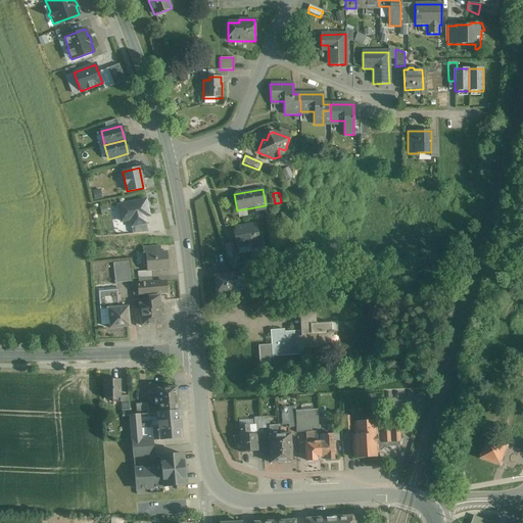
[(146,200),(117,205),(121,222),(130,220),(131,227),(146,224),(145,217),(149,216),(146,200)]
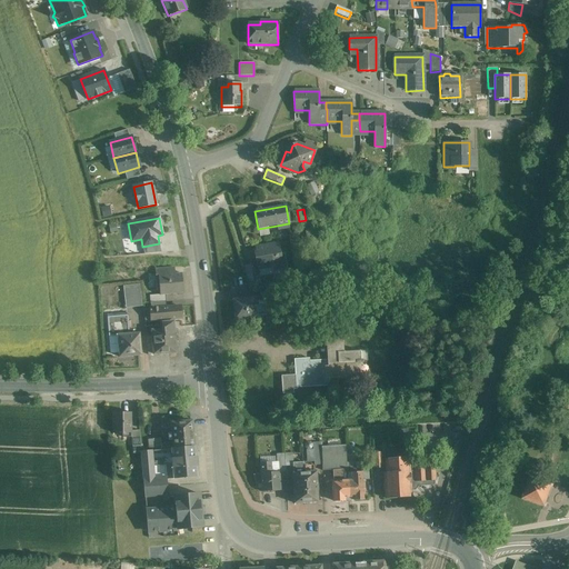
[(318,229),(306,231),(307,242),(320,240),(318,229)]
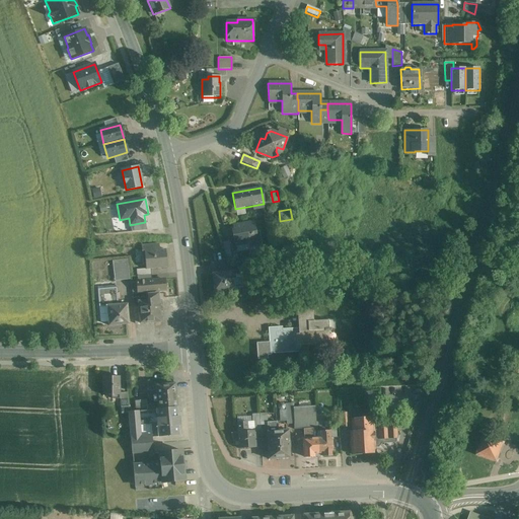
[(253,223),(233,227),(234,232),(232,232),(234,244),(247,242),(248,249),(256,247),(262,246),(258,232),(255,232),(253,223)]
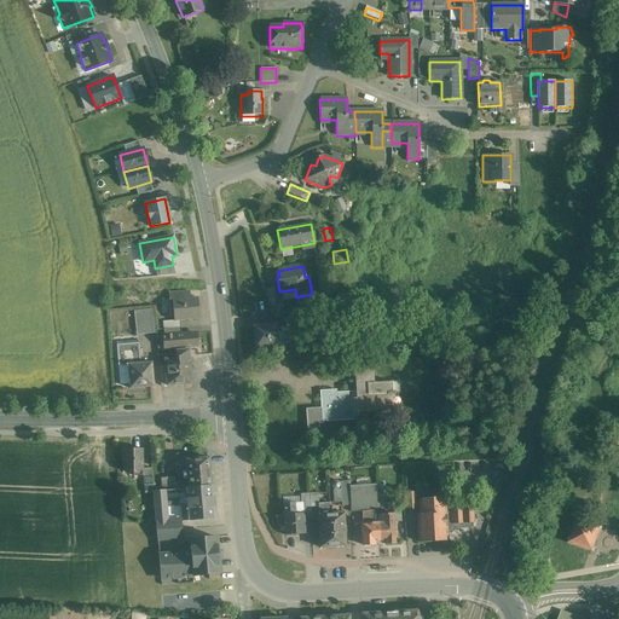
[(276,288),(267,289),(271,307),(279,306),(276,288)]
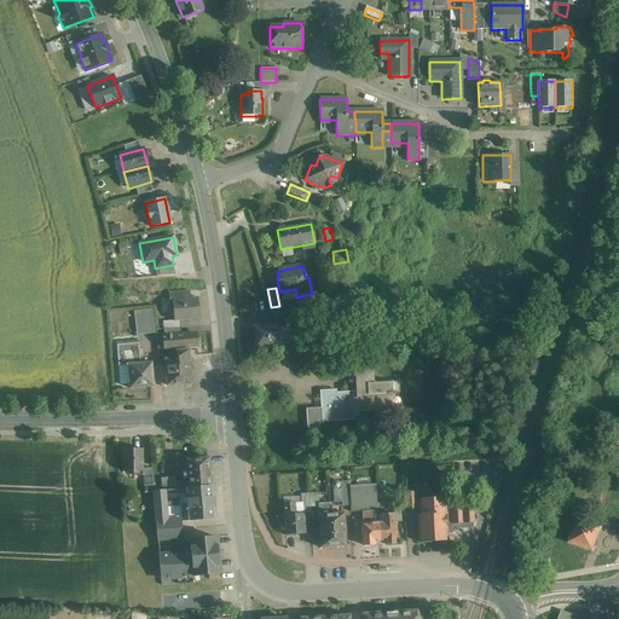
[(184,299),(169,300),(169,304),(172,304),(173,320),(174,322),(179,322),(200,319),(197,298),(184,299)]
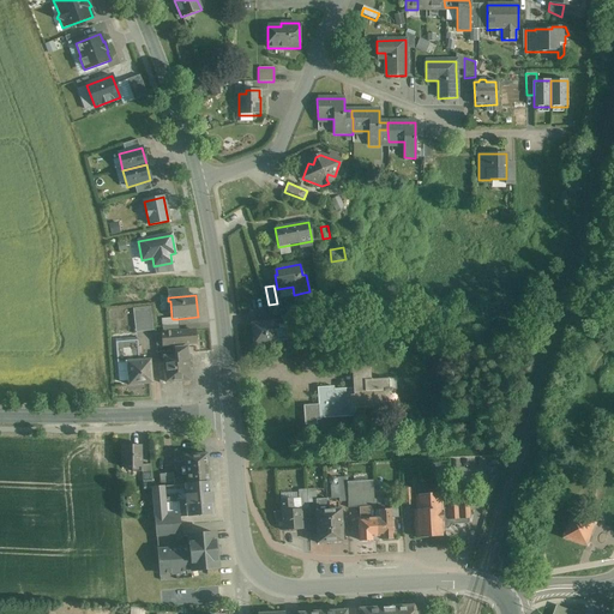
[(151,313),(133,315),(136,333),(154,331),(151,313)]
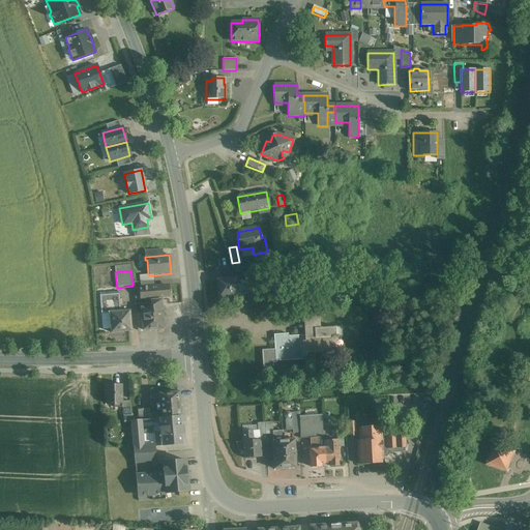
[(235,278),(216,280),(218,297),(237,296),(237,294),(248,293),(247,285),(236,286),(235,278)]
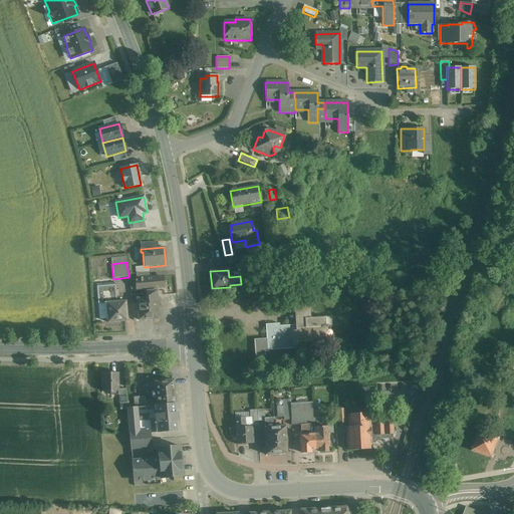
[(150,278),(137,279),(130,280),(131,291),(138,291),(138,290),(146,289),(146,292),(157,291),(156,288),(163,287),(163,277),(150,278)]
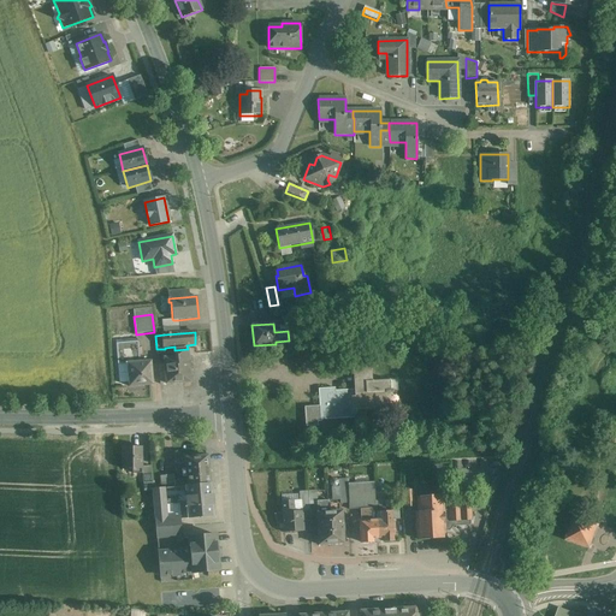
[(137,339),(116,341),(118,365),(119,383),(129,383),(129,388),(153,385),(150,361),(140,362),(137,339)]
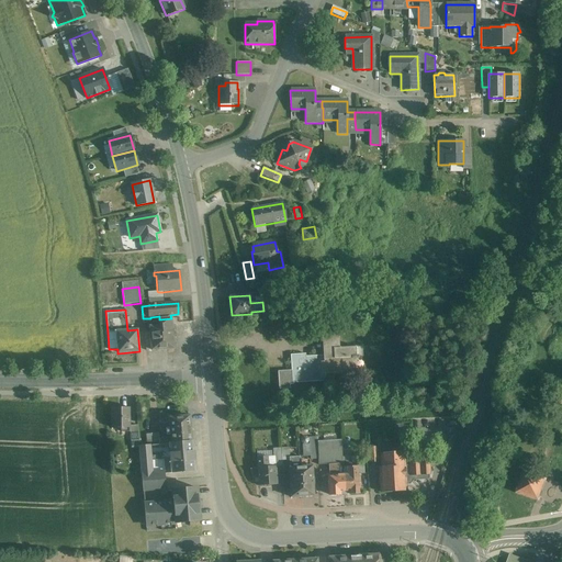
[(171,318),(159,319),(160,326),(149,327),(152,350),(173,349),(171,318)]
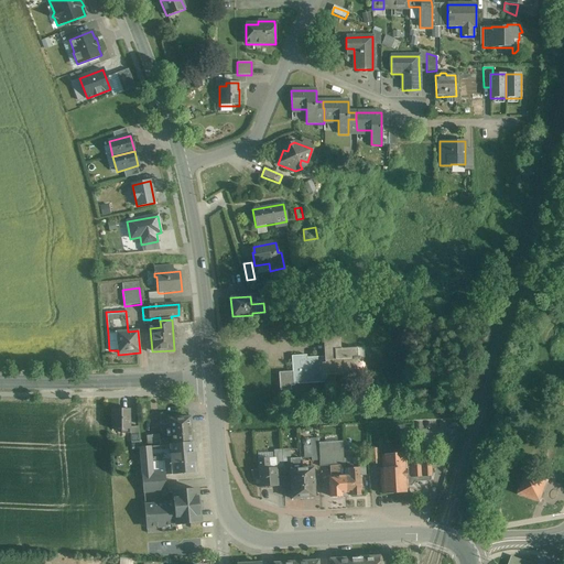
[(326,357),(302,359),(302,356),(292,357),(292,372),(279,372),(280,391),(291,390),(291,387),(294,387),(294,384),(326,382),(326,372),(358,370),(356,370),(355,360),(360,359),(360,358),(357,358),(356,348),(339,349),(338,335),(325,336),(326,357)]
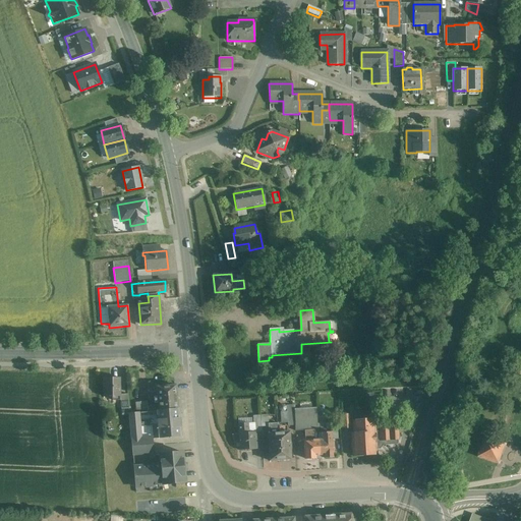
[(120,395),(120,379),(103,379),(103,397),(120,397),(120,395)]
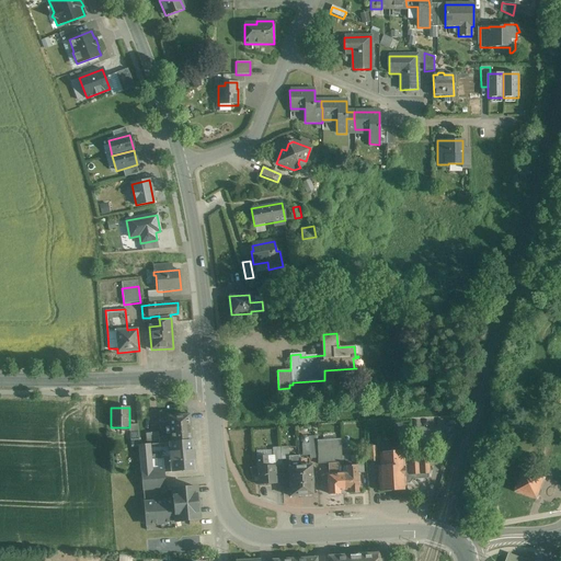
[(190,415),(169,416),(170,427),(167,428),(168,435),(170,434),(170,437),(160,438),(160,444),(163,444),(169,444),(192,442),(190,415)]
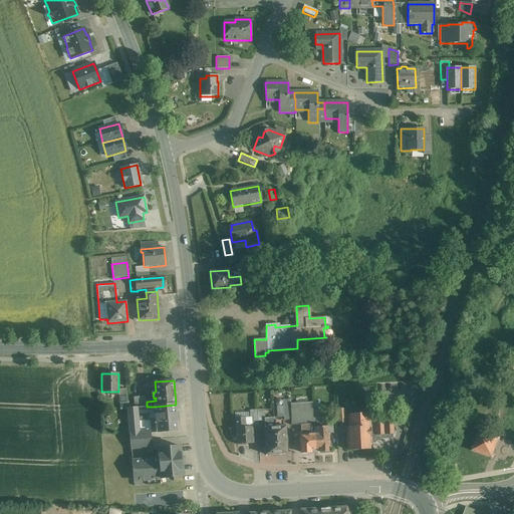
[(125,389),(118,390),(118,392),(119,404),(126,403),(125,389)]
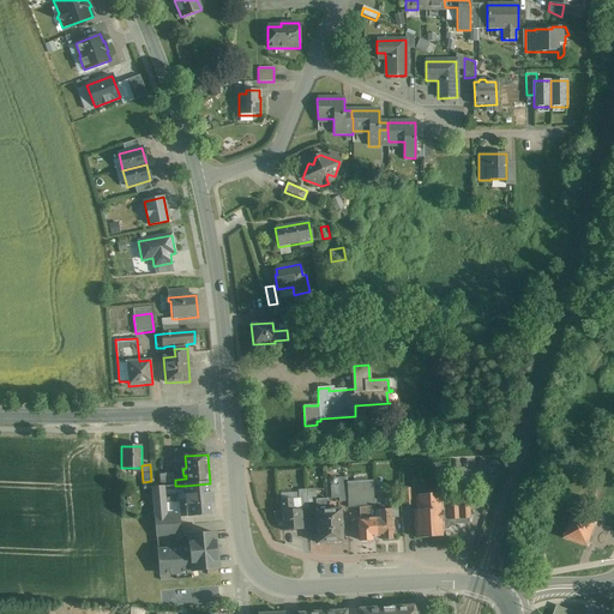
[(174,473),(166,474),(166,475),(167,487),(175,486),(175,480),(174,473)]
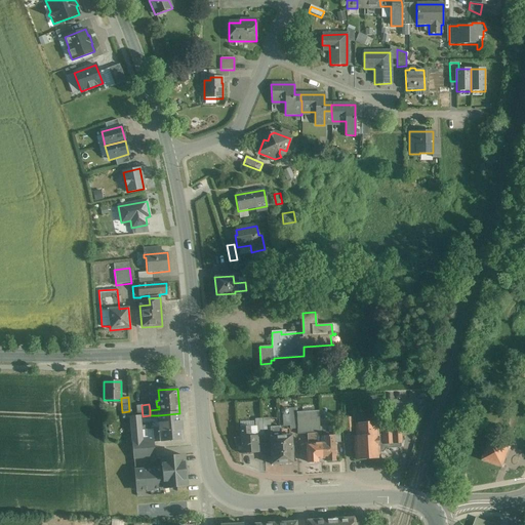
[(296,409),(288,409),(289,415),(289,427),(290,430),(297,429),(296,413),(296,409)]
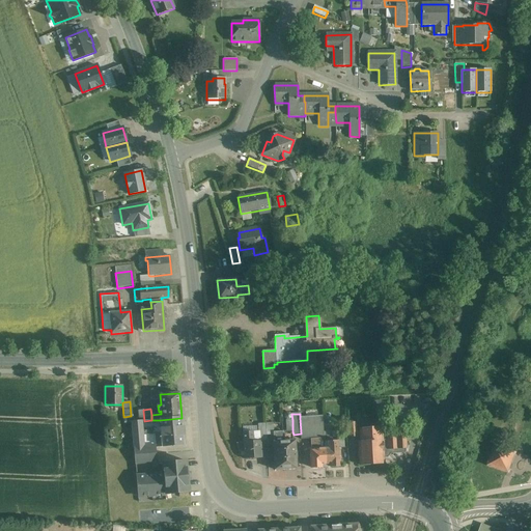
[(323,416),(300,418),(301,434),(301,440),(312,439),(320,438),(320,443),(324,443),(324,437),(323,416)]
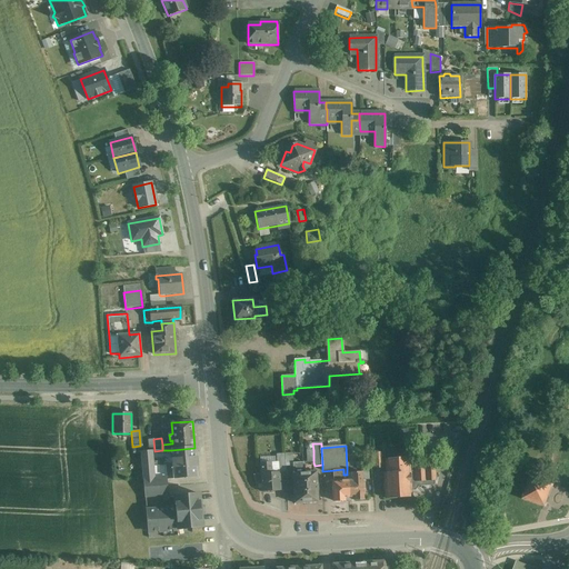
[(195,448),(171,450),(172,456),(175,479),(197,477),(195,448)]
